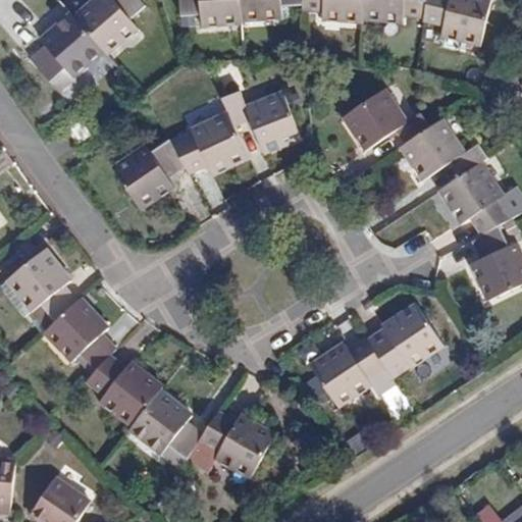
[(94,0),(74,19),(99,46),(104,52),(135,23),(131,19),(145,6),(139,0),(94,0)]
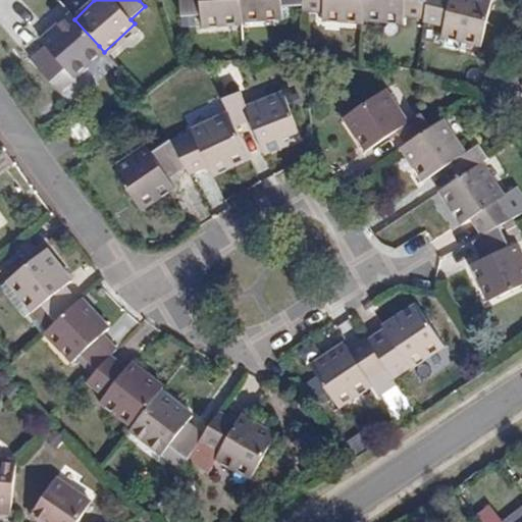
[(178,0),(179,15),(200,14),(201,19),(241,17),(241,13),(239,0),(178,0)]
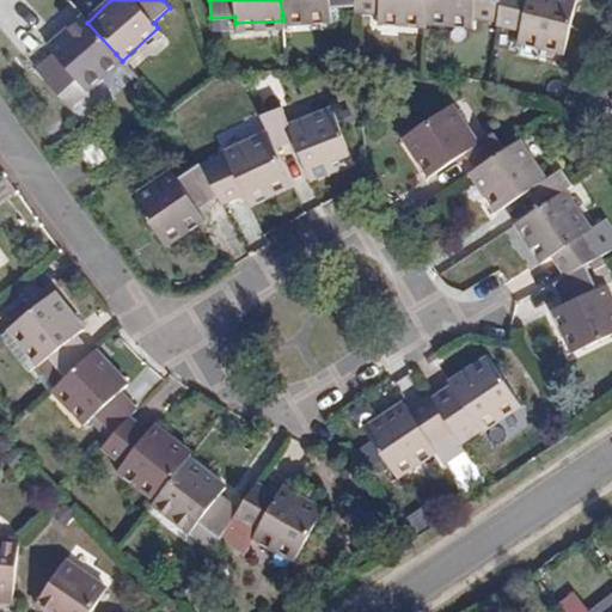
[(330,12),(330,6),(356,5),(355,0),(280,0),(282,16),(330,12)]
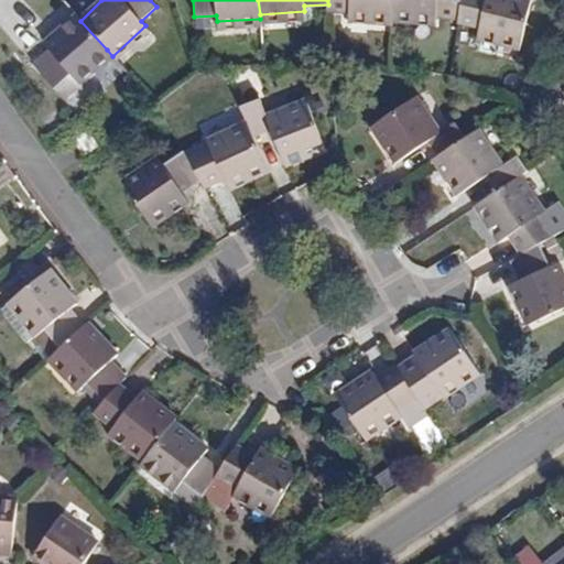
[(328,9),(348,11),(348,13),(393,17),(393,14),(394,0),(327,0),(328,4),(328,9)]
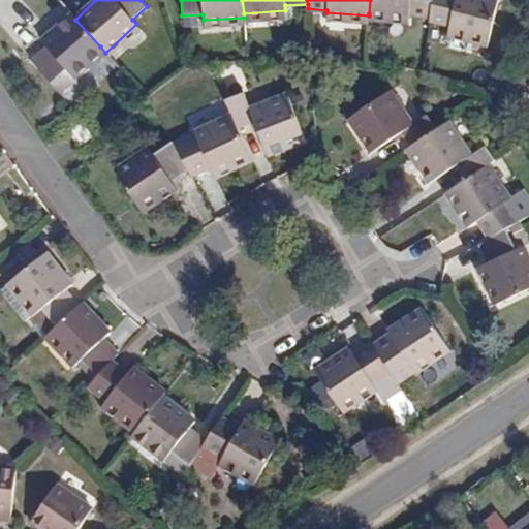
[(430,20),(449,26),(448,28),(487,39),(497,0),(370,0),(369,13),(408,18),(408,16),(430,17),(430,20)]
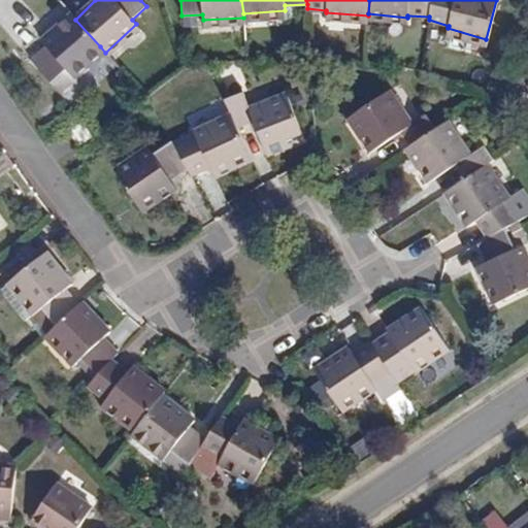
[(244,23),(286,19),(285,10),(243,13),(243,18),(244,23)]
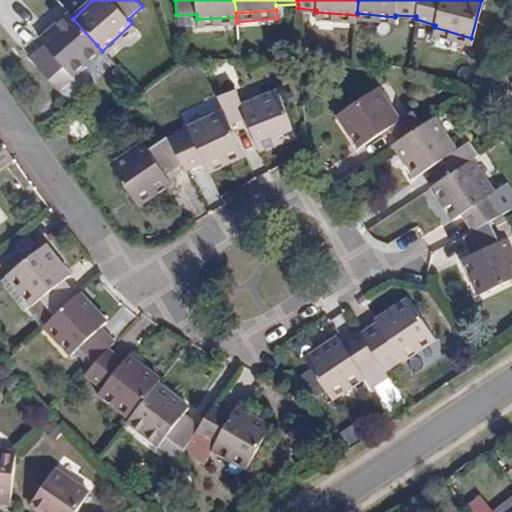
[(315,20),(356,24),(357,21),(357,15),(316,12),(315,20)]
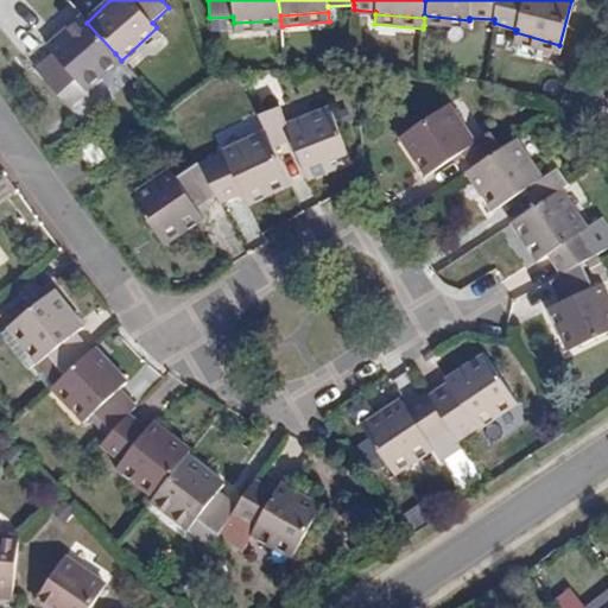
[(424,25),(469,30),(469,20),(424,16),(424,18),(424,25)]
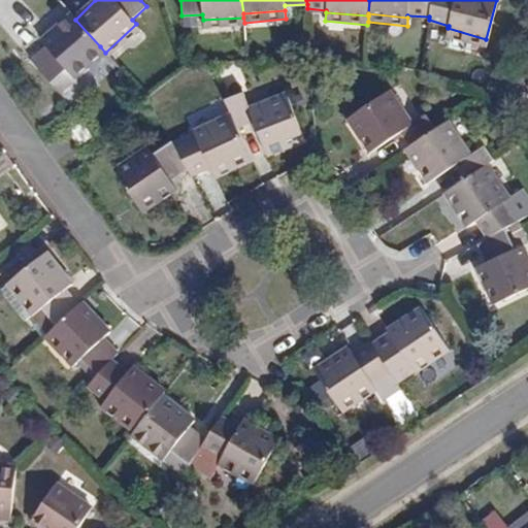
[(69,73),(100,46),(75,20),(71,14),(41,42),(47,48),(33,63),(53,84),(67,71),(69,73)]
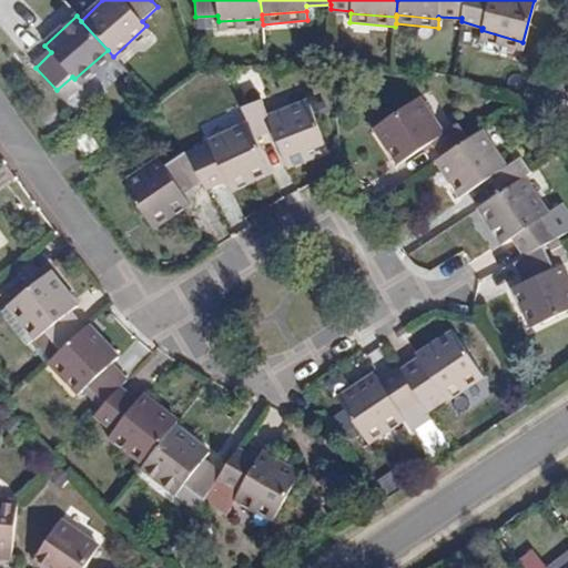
[(219,30),(262,28),(263,24),(262,19),(219,21),(219,30)]
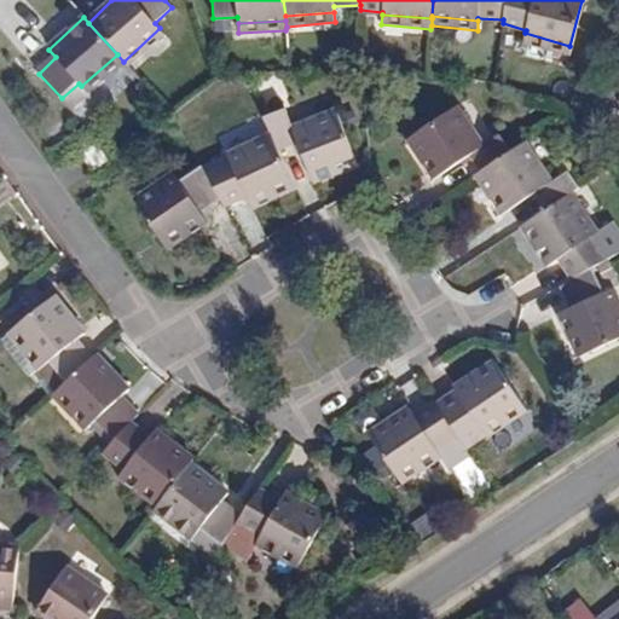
[(129,69),(166,35),(160,28),(123,62),(129,69)]
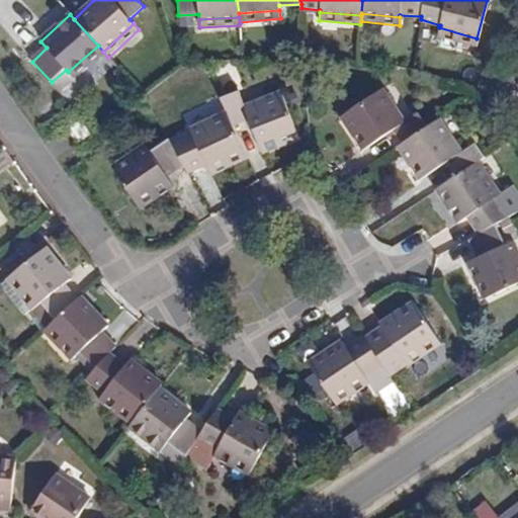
[(437,35),(476,45),(477,38),(439,27),(437,35)]
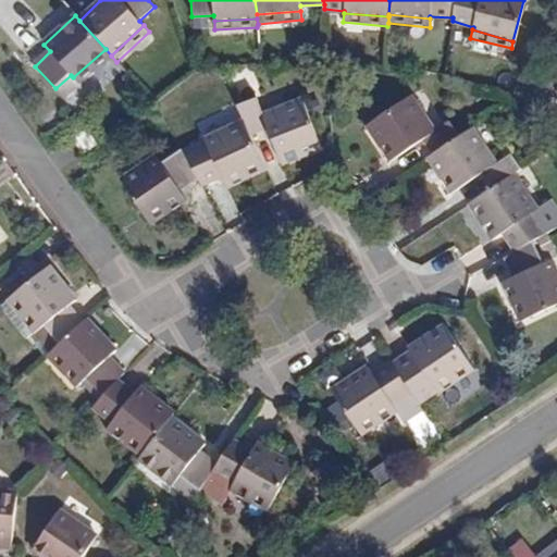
[(111,56),(106,49),(73,77),(79,85),(111,56)]
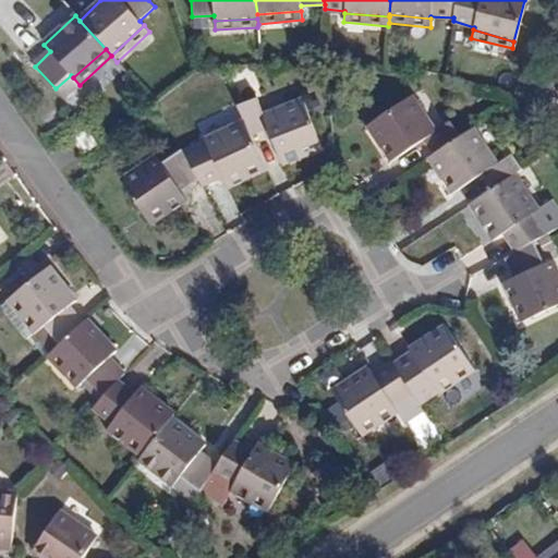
[(545,81),(557,100),(557,84),(552,75),(545,81)]
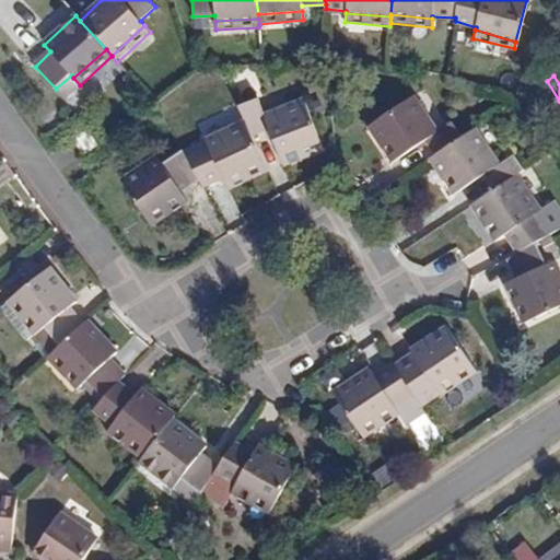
[(401,159),(427,141),(439,158),(464,141),(453,124),(438,135),(412,96),(375,121),(401,159)]
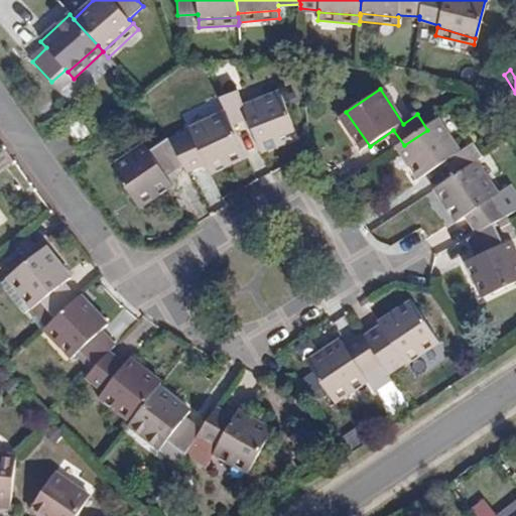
[(232,126),(247,119),(257,145),(295,131),(280,92),(244,106),(237,91),(220,99),(226,112),(232,126)]
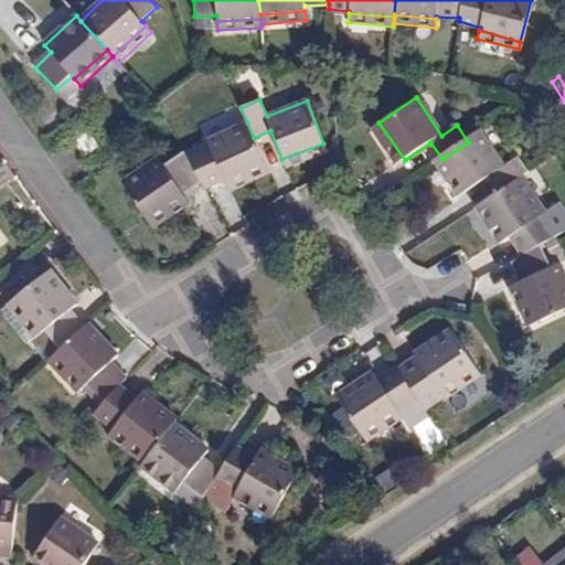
[(205,190),(224,180),(226,184),(266,162),(254,138),(247,123),(208,144),(210,147),(188,159),(200,180),(205,190)]
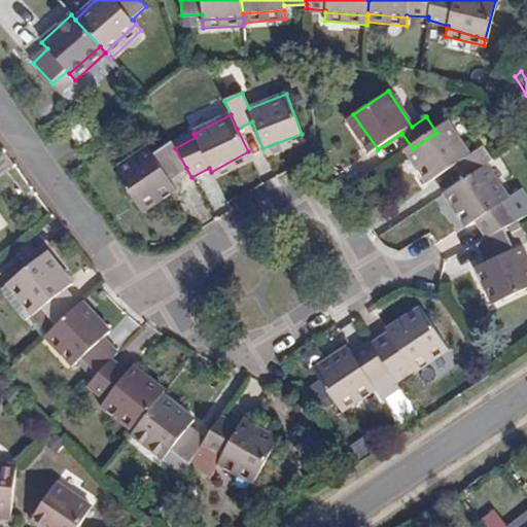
[(370,155),(378,149),(353,114),(346,119),(370,155)]
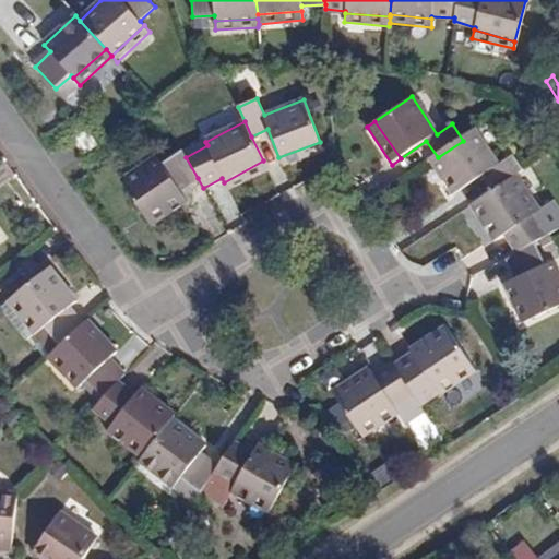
[(87,128),(71,138),(81,155),(97,146),(87,128)]
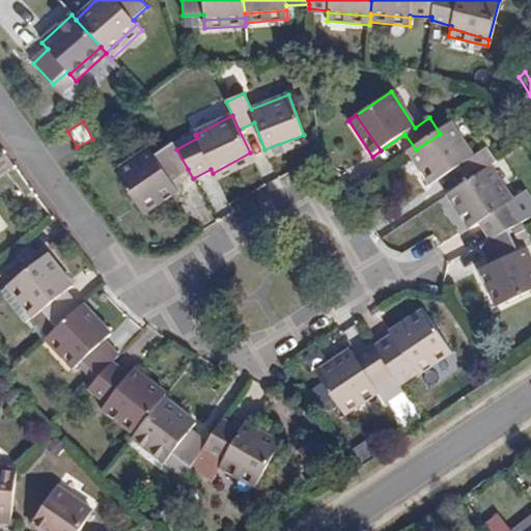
[(436,179),(457,165),(469,179),(488,167),(496,162),(486,146),(472,156),(451,126),(440,134),(416,149),(436,179)]
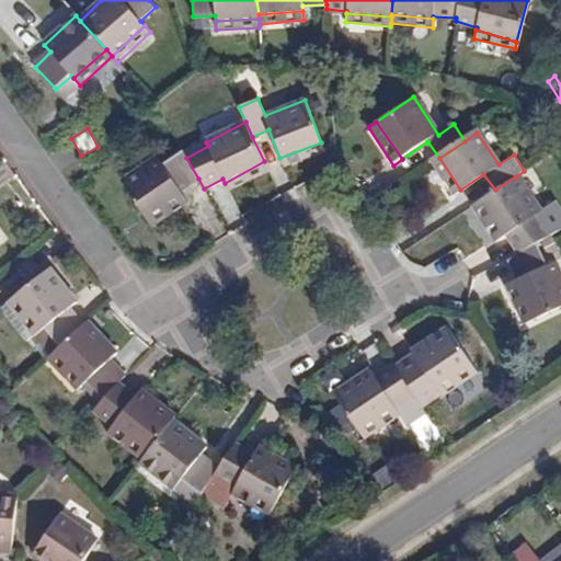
[(283,167),(324,152),(321,142),(279,158),(283,167)]
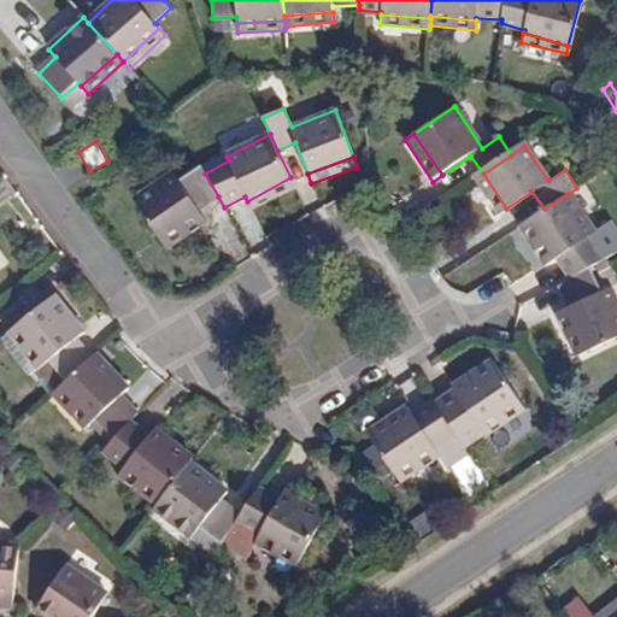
[(198,210),(218,197),(205,174),(200,166),(180,181),(172,174),(134,201),(162,240),(200,213),(198,210)]
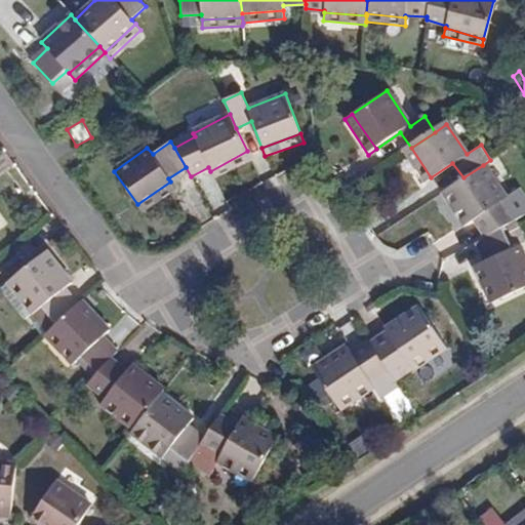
[(404,152),(423,183),(431,177),(411,148),(404,152)]
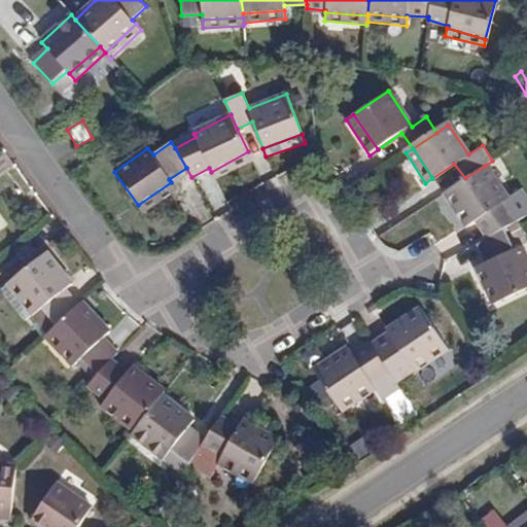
[(214,179),(252,161),(248,151),(211,172),(214,179)]
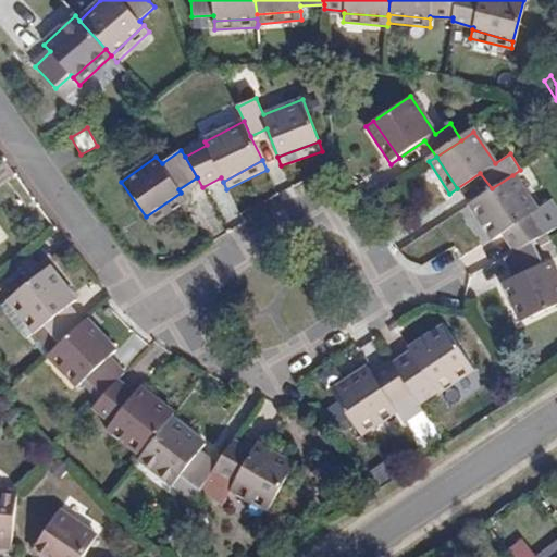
[(498,235),(503,233),(515,251),(534,240),(546,234),(532,213),(536,210),(512,175),(492,188),(474,200),(498,235)]
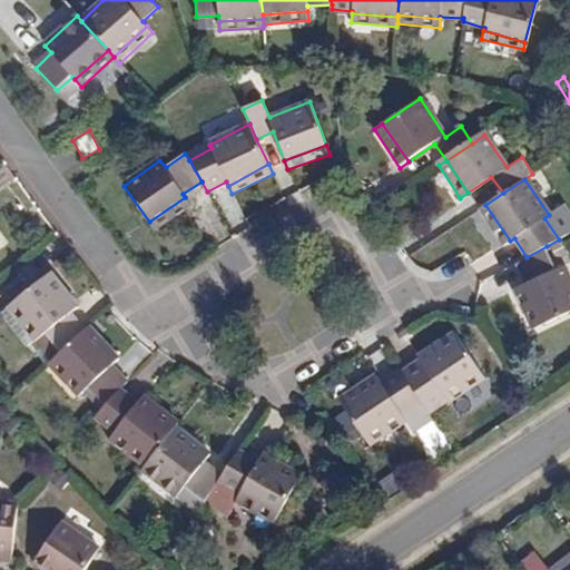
[(155,231),(190,205),(185,197),(149,222),(155,231)]
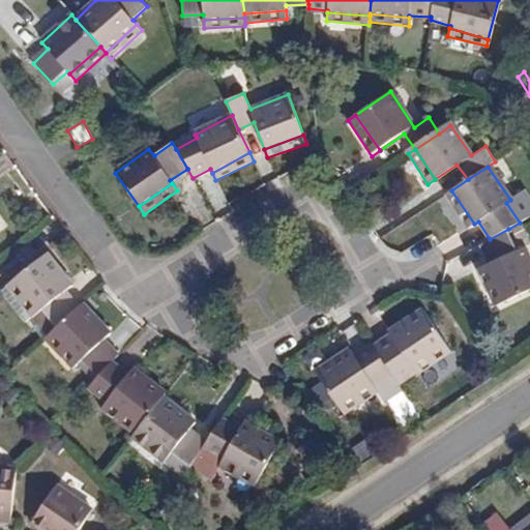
[(444,196),(467,229),(474,224),(451,190),(444,196)]
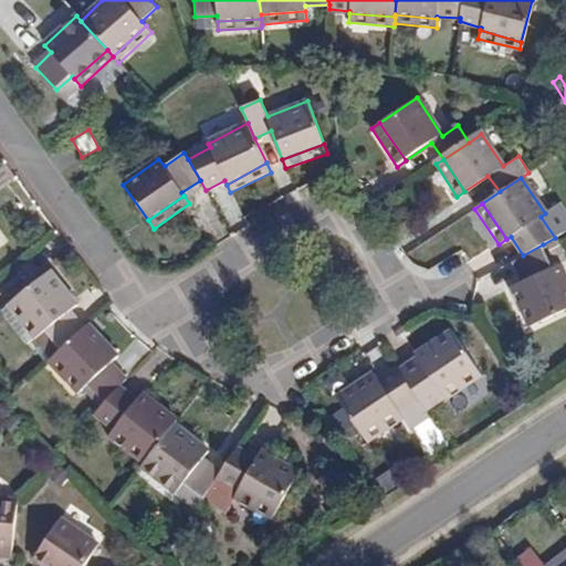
[(427,264),(456,249),(448,233),(419,250),(427,264)]
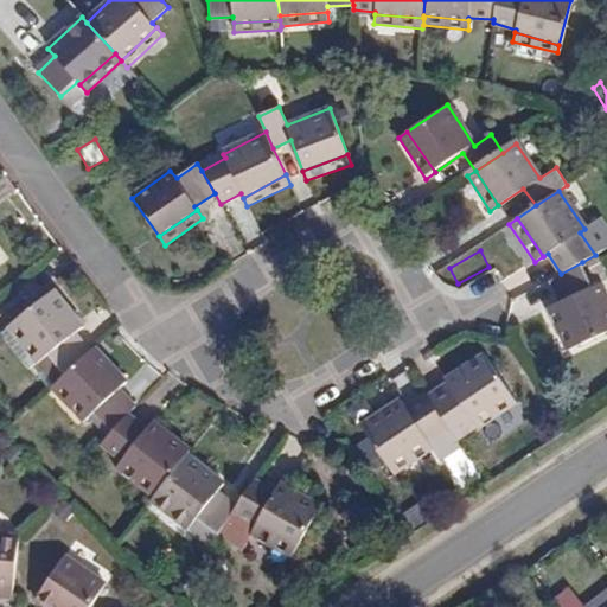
[(553,280),(563,301),(555,305),(575,347),(606,332),(606,292),(602,282),(595,286),(582,262),(561,274),(553,280)]
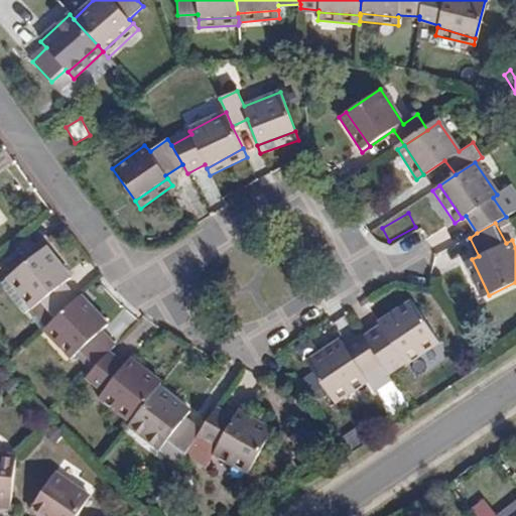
[(71,278),(45,247),(14,273),(38,303),(41,300),(56,318),(78,299),(63,282),(71,278)]
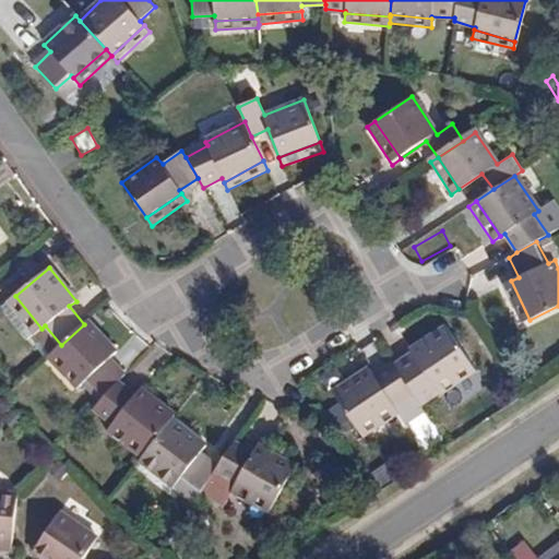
[(503,285),(523,324),(530,320),(511,281),(503,285)]
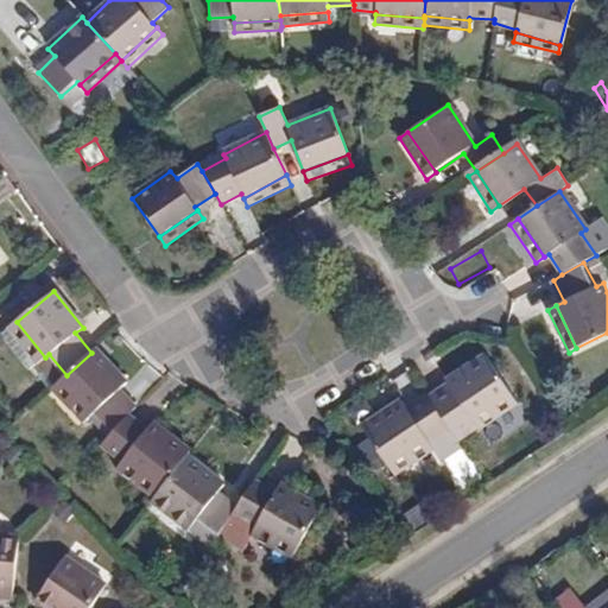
[(37,363),(45,358),(17,322),(7,329),(37,363)]
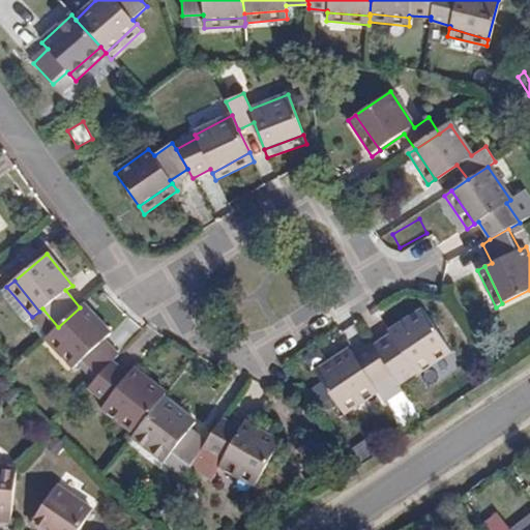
[(111,334),(84,304),(80,307),(58,327),(52,331),(80,361),(83,359),(99,377),(114,363),(120,357),(105,340),(111,334)]
